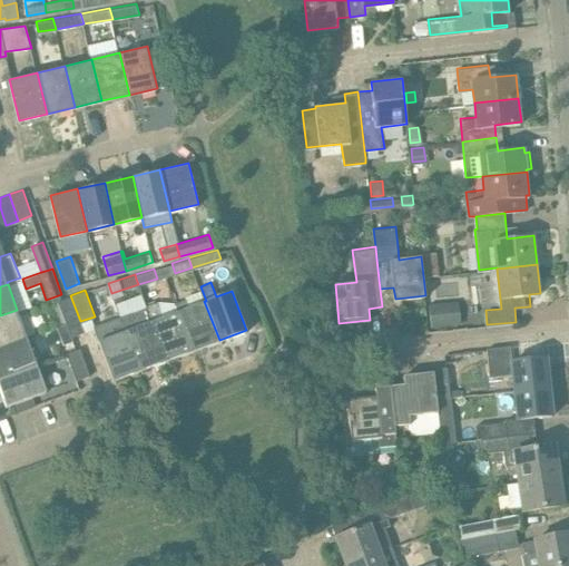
[(121,311),(146,304),(143,294),(119,301),(121,311)]
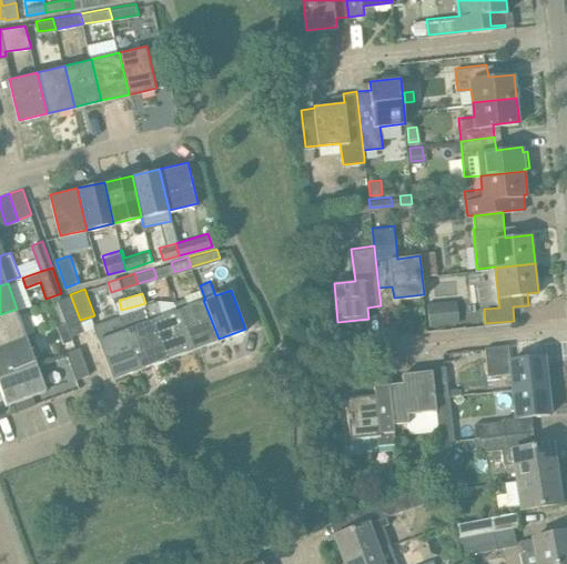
[(71,334),(84,330),(80,320),(70,294),(59,299),(67,321),(71,334)]
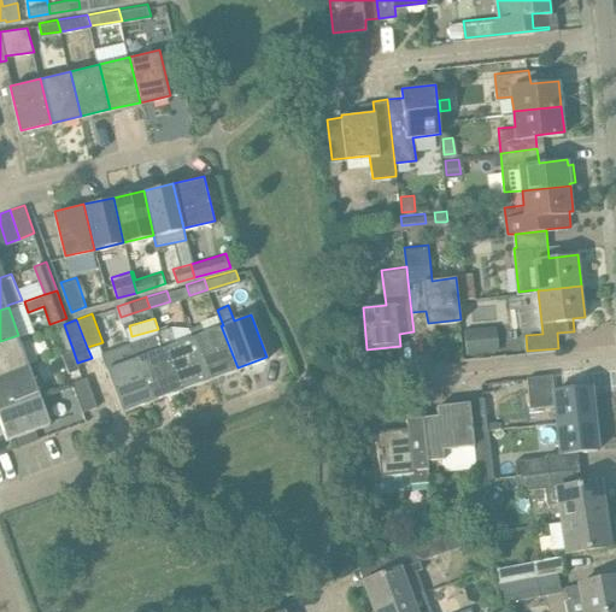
[(193,336),(209,378),(238,368),(221,325),(205,331),(200,322),(189,325),(193,336)]
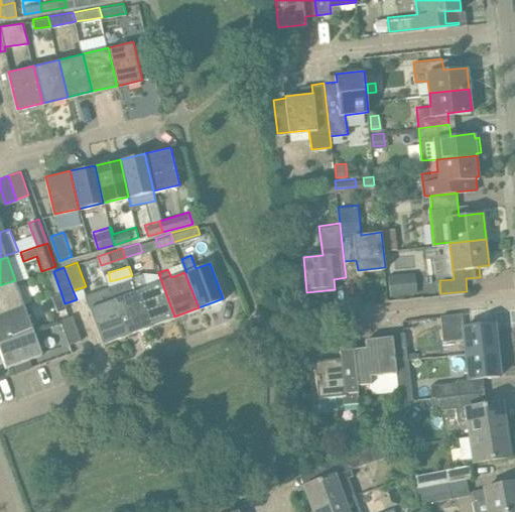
[(412,271),(389,274),(391,294),(415,291),(412,271)]
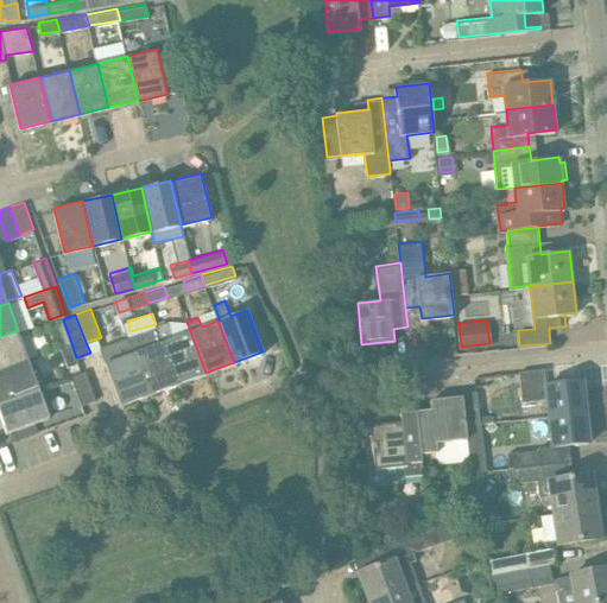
[(156,325),(177,383),(206,373),(190,331),(174,337),(168,321),(156,325)]
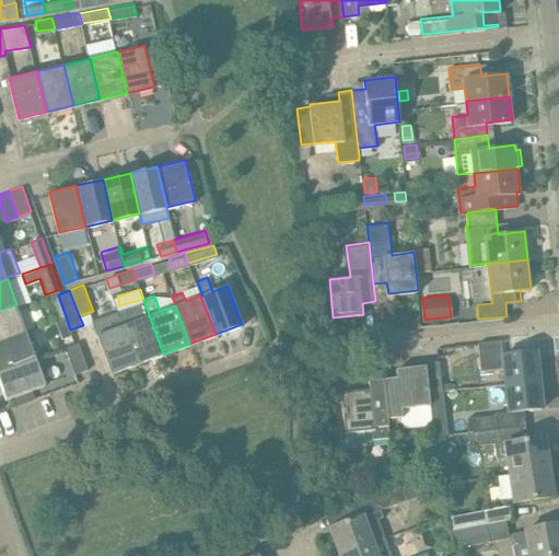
[(123,325),(138,363),(163,354),(143,300),(117,309),(123,325)]
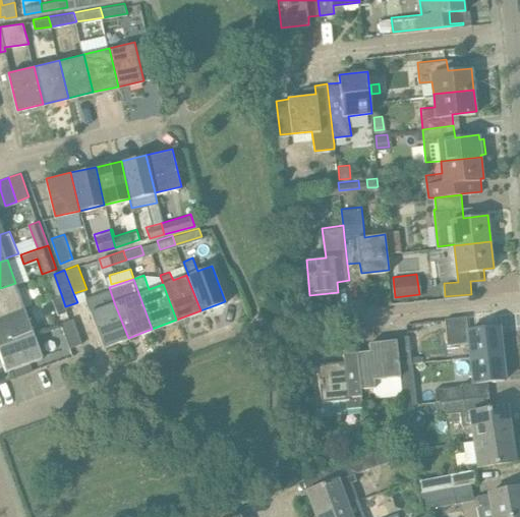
[(0,316),(24,307),(15,283),(0,288),(0,316)]
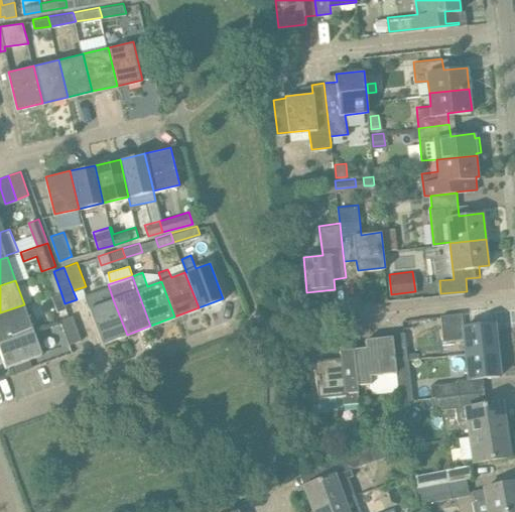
[(60,291),(51,294),(57,310),(66,307),(65,303),(60,291)]
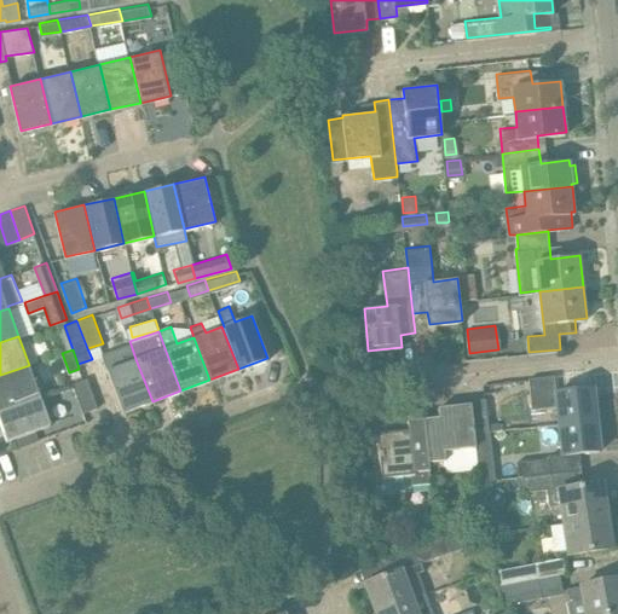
[(152,401),(136,359),(108,369),(123,411),(152,401)]
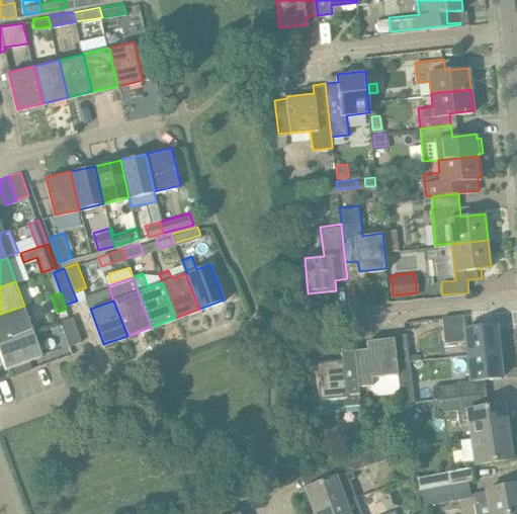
[(24,306),(0,314),(0,341),(33,330),(24,306)]
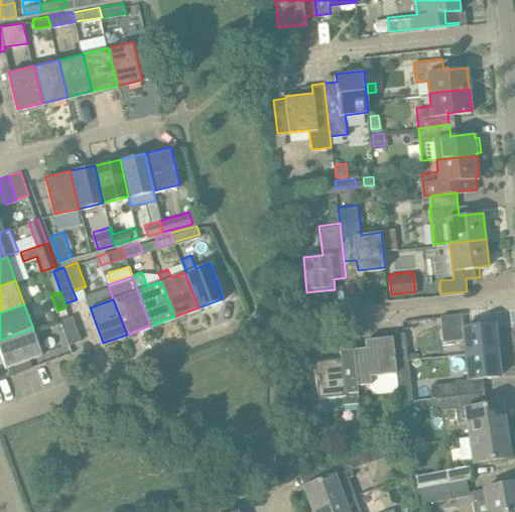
[(466,353),(498,350),(495,323),(464,326),(463,311),(440,313),(443,340),(465,338),(466,353)]
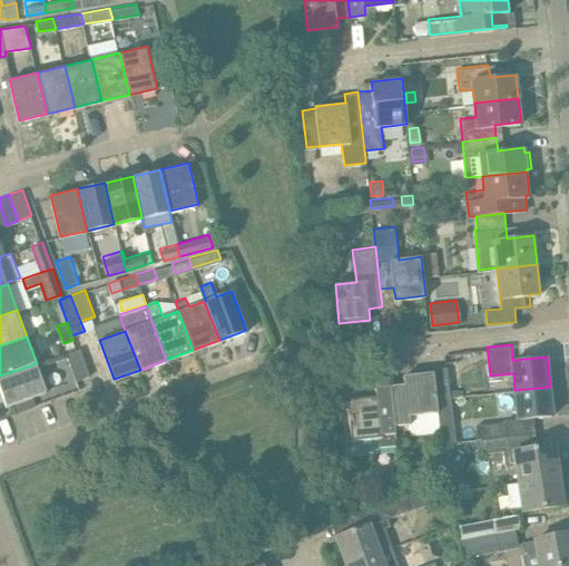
[(87,364),(80,348),(67,352),(76,378),(90,373),(87,364)]
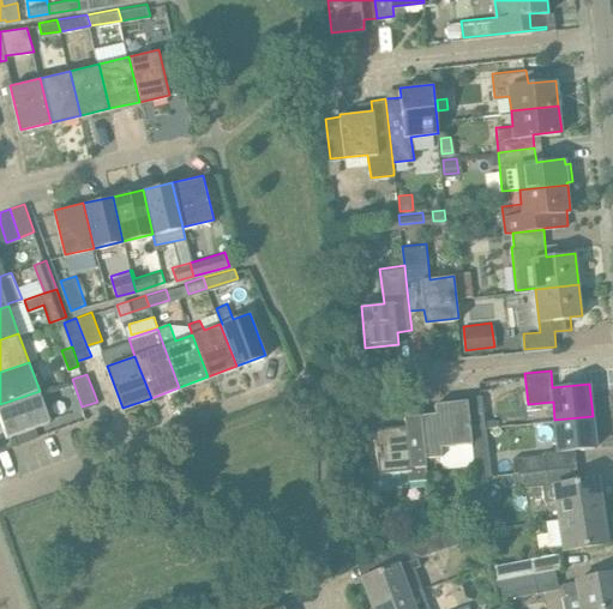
[(40,391),(0,404),(0,416),(7,435),(50,420),(40,391)]
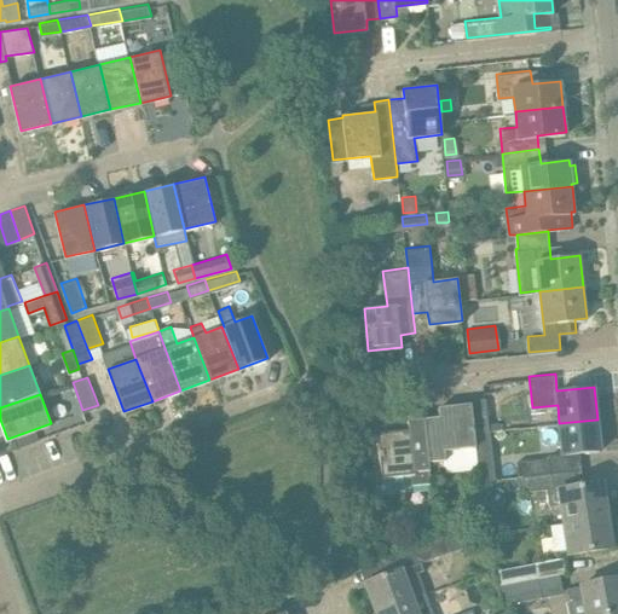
[(490,429),(486,397),(471,398),(474,432),(490,429)]
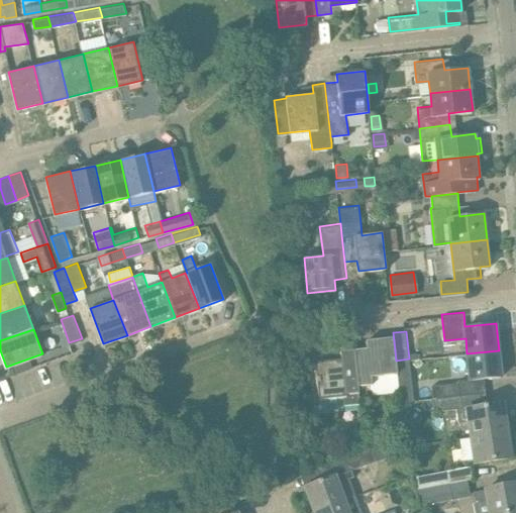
[(397,373),(395,361),(393,336),(366,339),(367,347),(352,348),(357,387),(372,385),(372,388),(398,385),(397,373)]
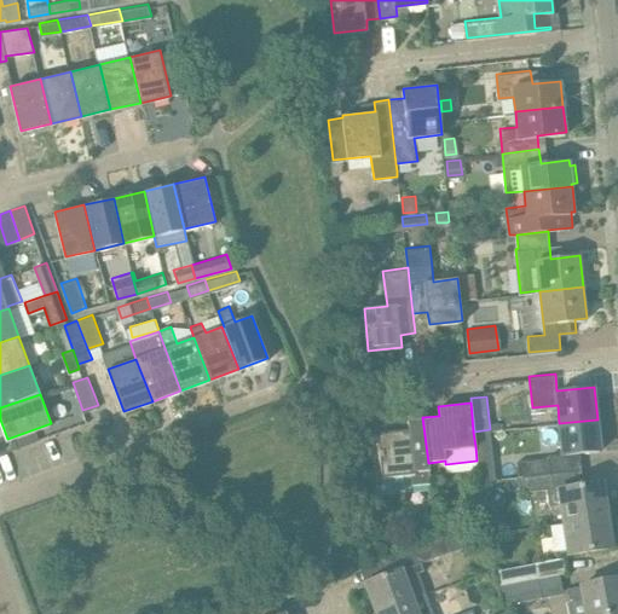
[(428,463),(422,417),(408,420),(409,429),(377,433),(382,478),(410,475),(411,485),(429,482),(428,463)]
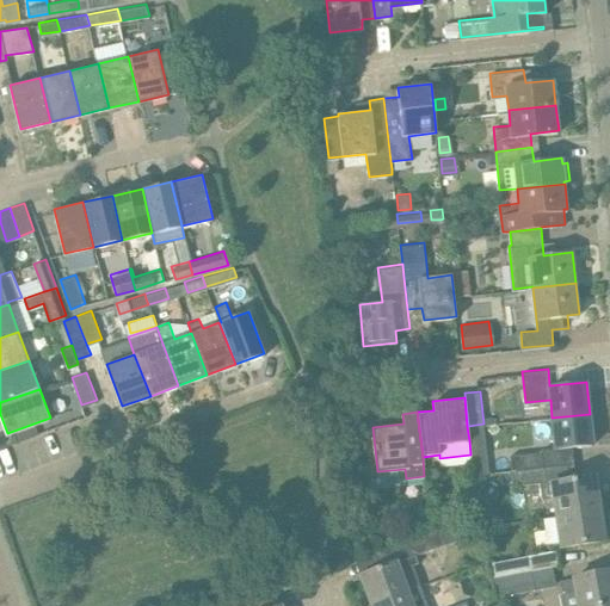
[(590,414),(552,418),(555,446),(592,443),(590,414)]
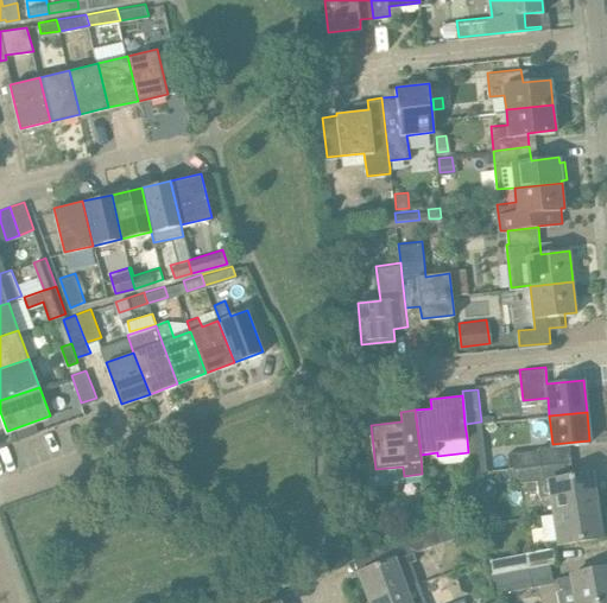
[(481,421),(466,424),(467,424),(468,438),(470,470),(487,468),(482,421),(481,421)]
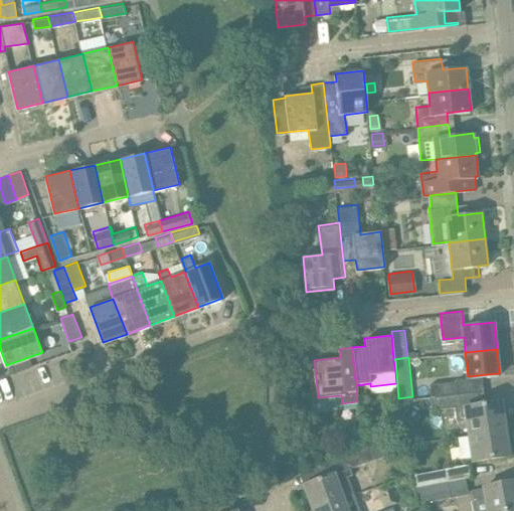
[(435,396),(458,393),(457,378),(430,381),(431,397),(435,396)]
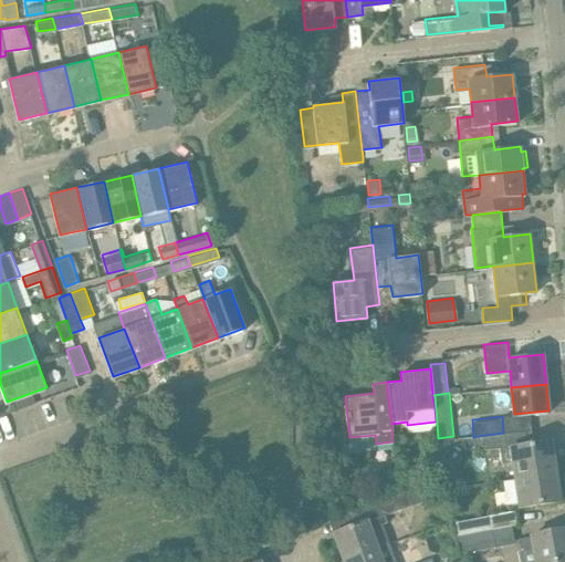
[(525,445),(524,430),(503,433),(478,436),(480,450),(500,448),(502,461),(512,460),(515,478),(555,472),(551,440),(529,444),(525,445)]
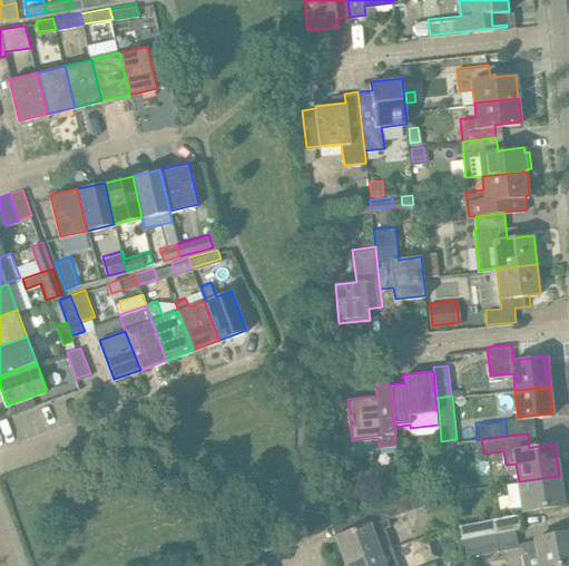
[(563,504),(559,476),(519,481),(523,509),(563,504)]
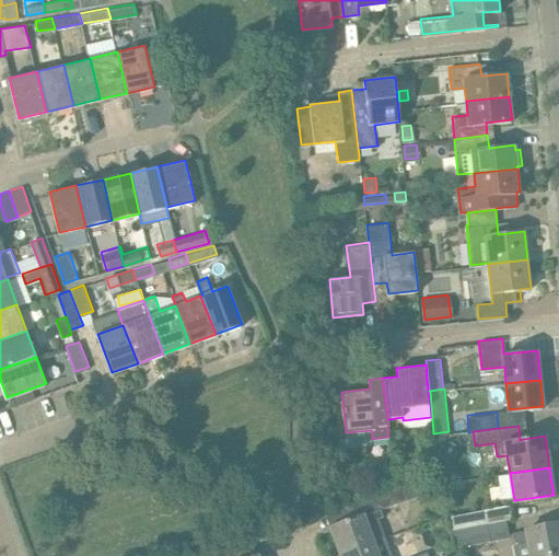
[(380,508),(381,507),(408,497),(405,486),(395,489),(375,496),(380,508)]
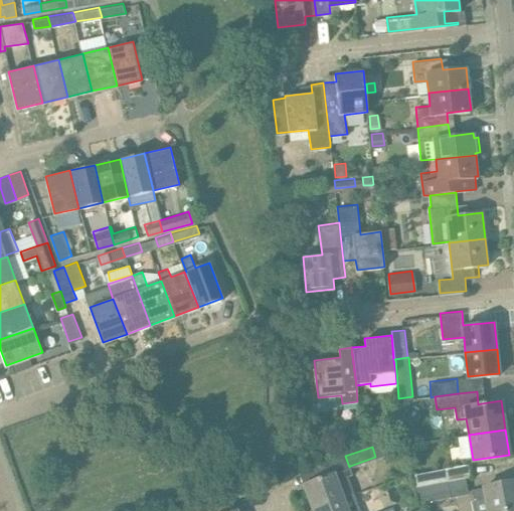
[(416,487),(466,477),(466,475),(472,474),(469,460),(413,471),(416,487)]
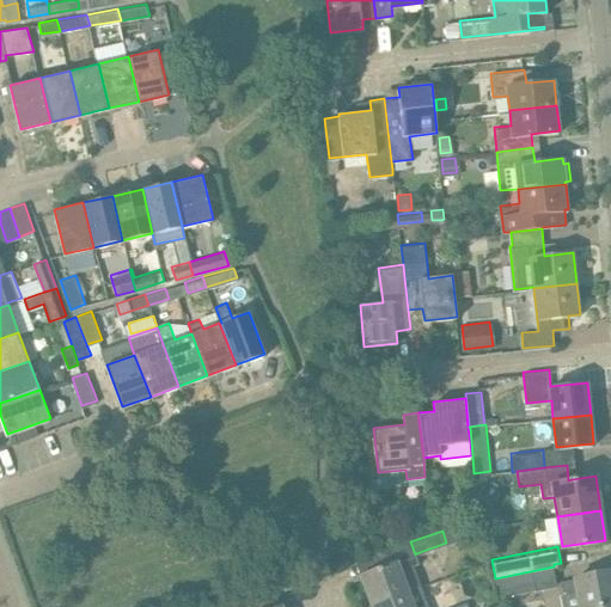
[(361,574),(373,604),(419,587),(410,565),(420,562),(416,553),(415,555),(361,574)]
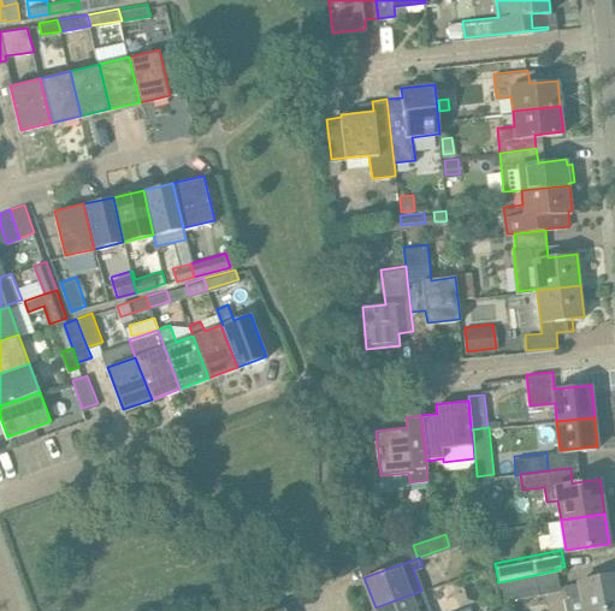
[(557,570),(498,582),(502,598),(561,587),(557,570)]
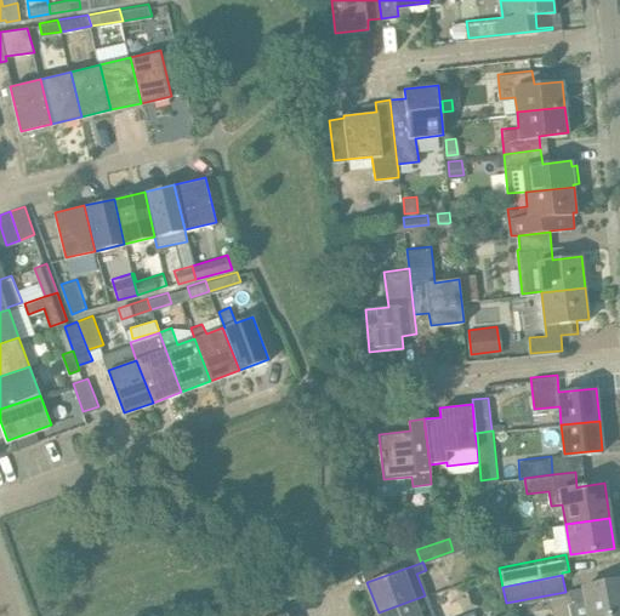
[(574,615),(609,615),(619,614),(619,577),(597,582),(569,588),(574,615)]
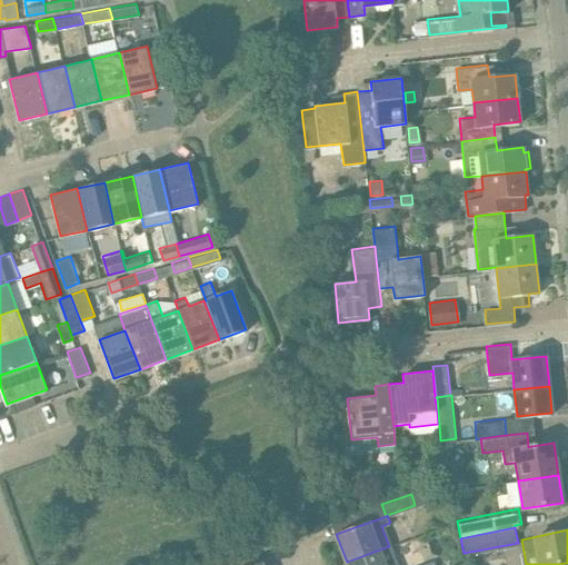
[(436,564),(435,558),(417,564),(396,564),(389,546),(347,562),(347,564),(436,564)]
